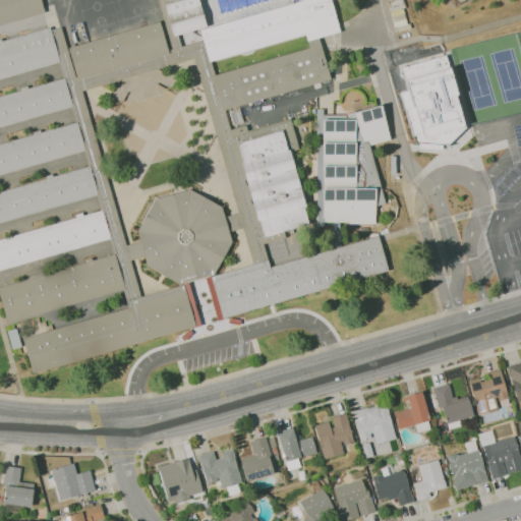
[(0,24),(0,0),(41,0),(45,12),(0,24)]
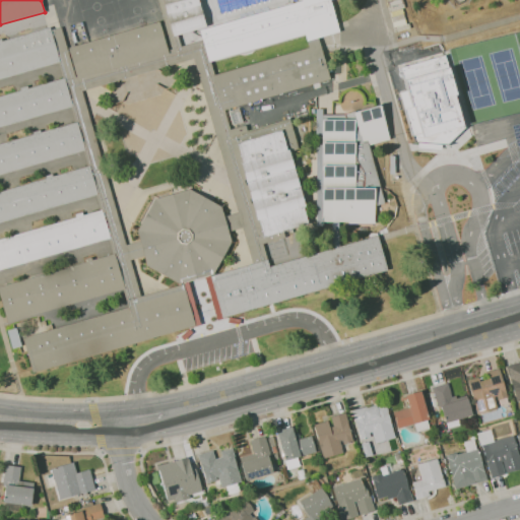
[(114,254),(109,239),(111,239),(103,209),(101,210),(96,195),(98,194),(89,166),(88,167),(83,151),(85,150),(77,122),(75,122),(71,108),(73,107),(64,78),(63,78),(58,63),(60,62),(51,30),(61,27),(75,76),(76,76),(77,79),(169,53),(168,50),(172,49),(157,0),(161,0),(173,37),(178,36),(181,47),(202,40),(209,62),(210,61),(214,75),(212,75),(222,111),(224,110),(231,129),(246,125),(247,131),(289,118),(299,148),(289,151),(288,149),(287,149),(281,130),(238,142),(243,163),(241,163),(257,220),(259,219),(264,237),(283,232),(285,238),(263,244),(267,260),(253,264),(243,228),(229,232),(224,216),(239,212),(194,59),(82,91),(126,245),(140,241),(144,256),(131,260),(141,297),(127,301),(123,289),(125,288),(115,254),(114,254)]
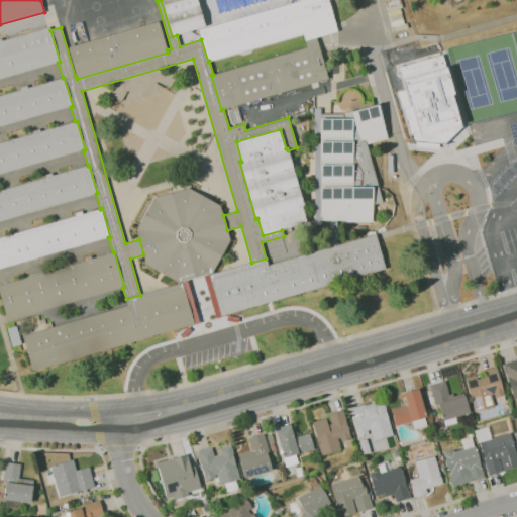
[(197,0),(205,26),(177,35),(172,36),(161,0),(197,0)]
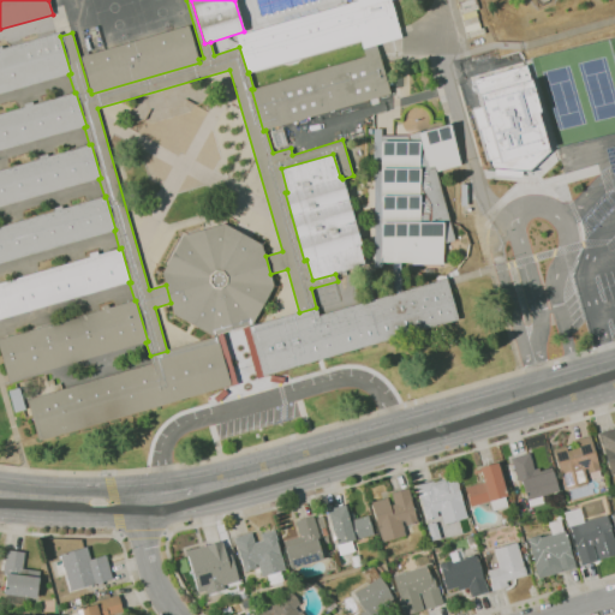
[(386,0),(390,0),(401,37),(377,45),(364,49),(362,41),(249,72),(248,73),(239,47),(237,36),(358,1),(359,9),(386,0)]
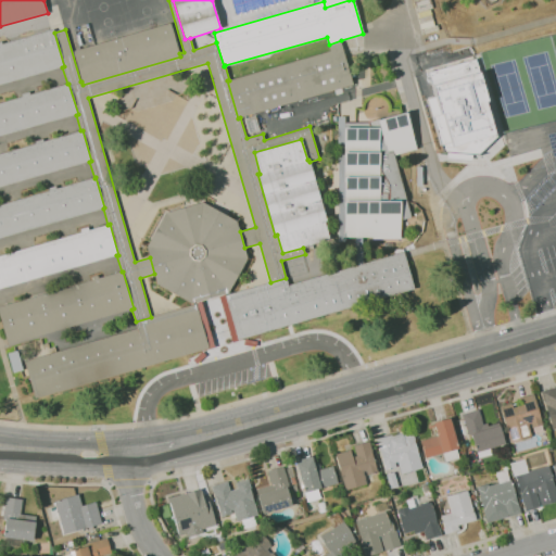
[(81,81),(73,51),(171,23),(179,53),(180,57),(83,85),(81,81)]
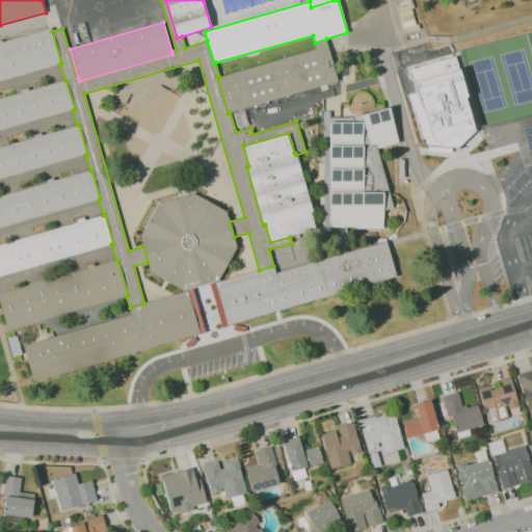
[(59,64),(0,81),(0,40),(2,40),(2,42),(51,28),(52,31),(61,63),(59,64)]
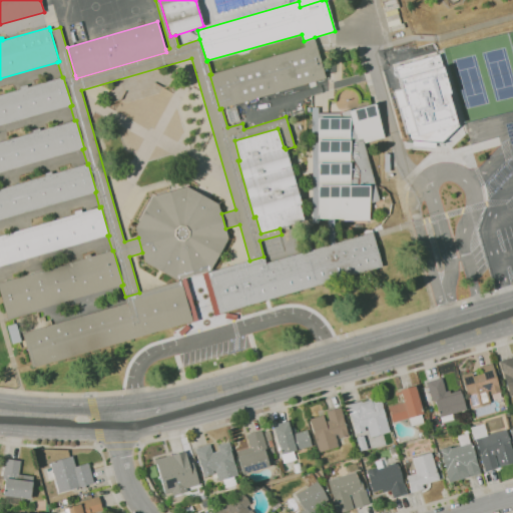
[(211,74),(305,47),(304,41),(315,37),(326,78),(221,108),(219,109),(209,74),(211,74)]
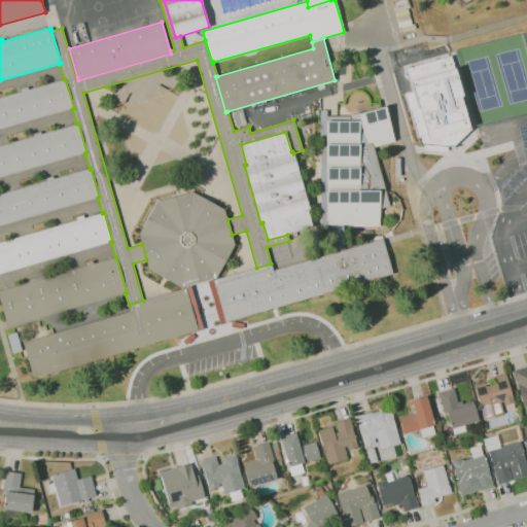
[(453,68),(468,126),(423,138),(407,80),(453,68)]
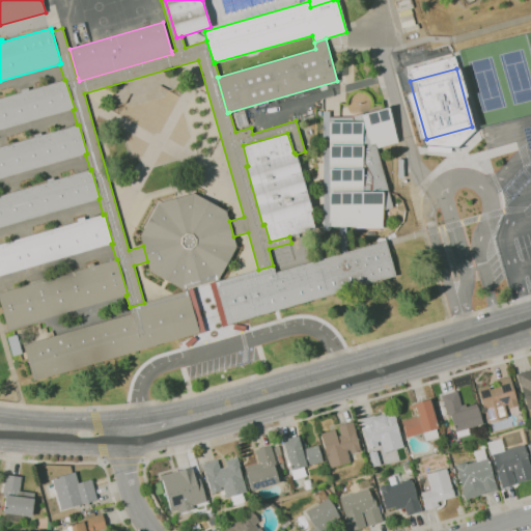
[(73,110),(0,131),(0,99),(22,92),(21,90),(28,88),(29,90),(64,80),(65,80),(75,109),(73,110)]
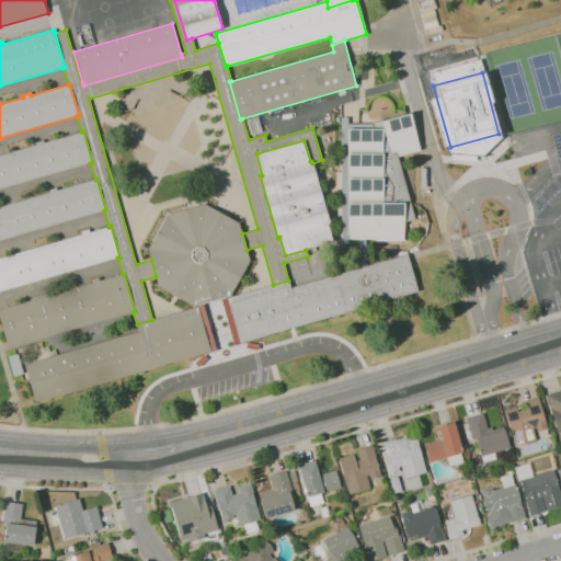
[(348,124),(371,124),(371,123),(410,113),(421,150),(398,157),(415,219),(404,222),(404,241),(376,241),(376,240),(366,240),(358,240),(348,240),(348,235),(347,235),(347,128),(348,128),(348,124)]
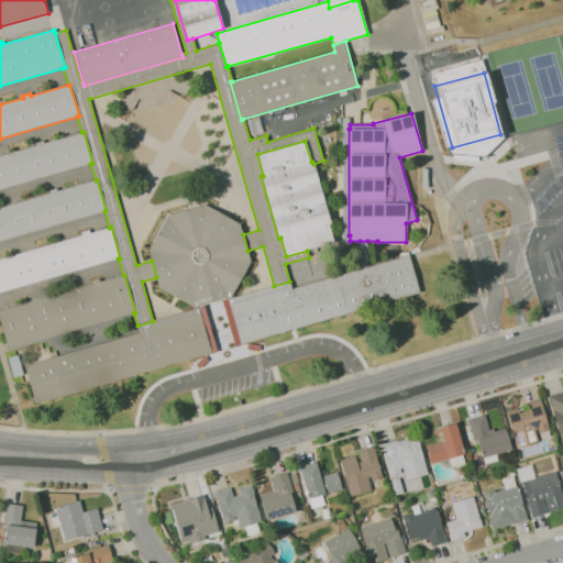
[(253,135),(249,120),(258,118),(263,132),(253,135)]
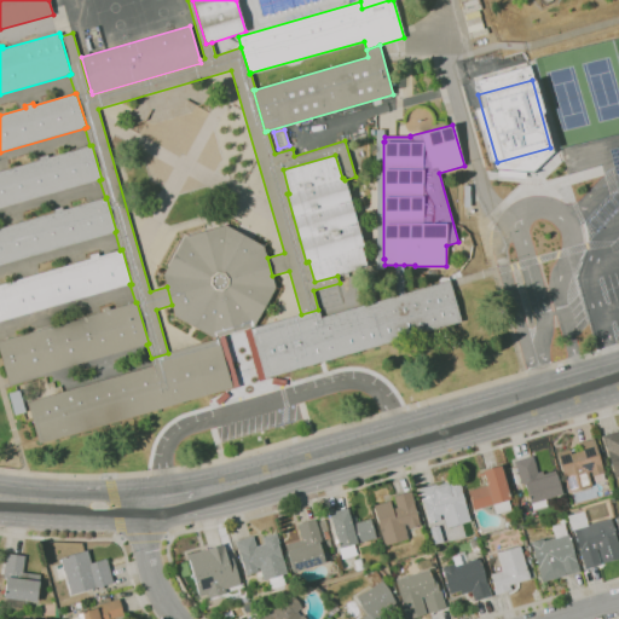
[(99,180),(0,208),(0,171),(40,160),(39,157),(48,155),(48,157),(90,145),(92,145),(102,179),(99,180)]
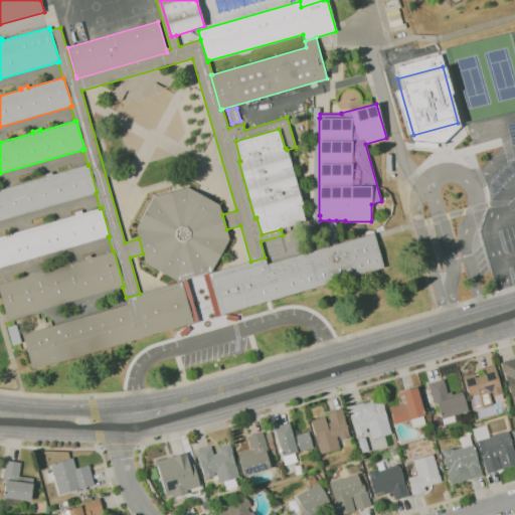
[(287,150),(302,204),(300,205),(305,222),(281,229),(262,234),(256,217),(254,218),(238,161),(240,161),(235,141),(279,129),(285,148),(286,148),(287,150)]
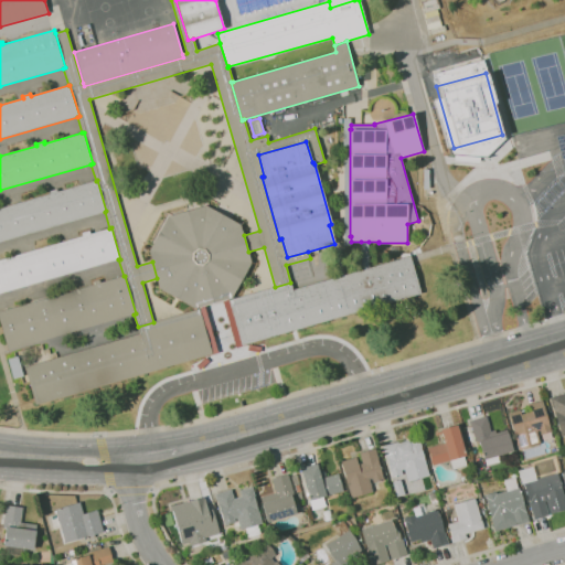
[(105,212),(0,242),(0,208),(51,193),(50,191),(57,189),(59,191),(96,181),(97,180),(106,211),(105,212)]
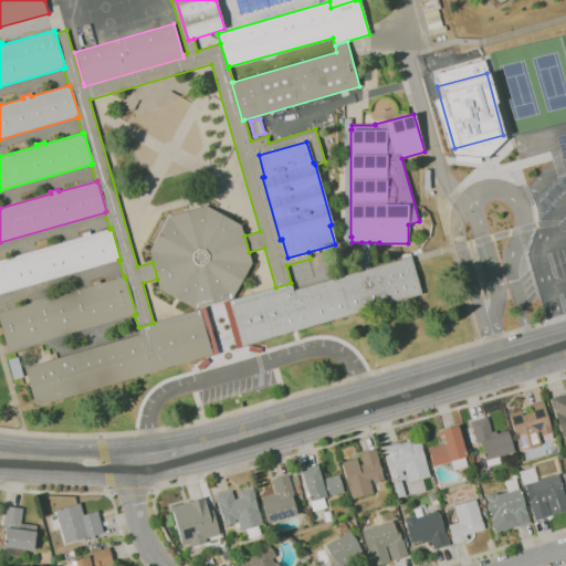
[(244,236),(249,252),(252,263),(233,297),(195,308),(160,290),(157,279),(153,262),(149,251),(168,217),(207,206),(241,226),(244,236)]
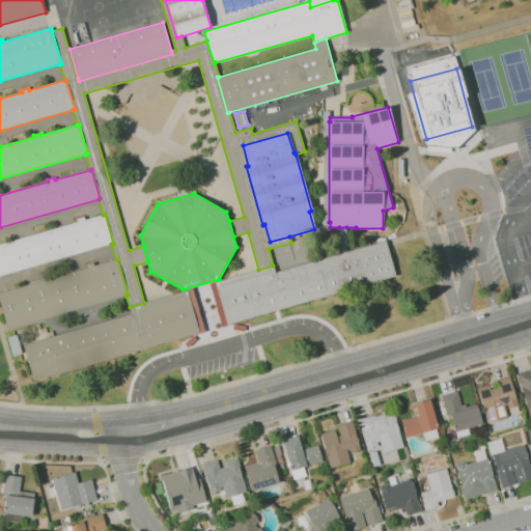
[(111,244),(0,275),(0,244),(103,215),(105,214),(113,244),(111,244)]
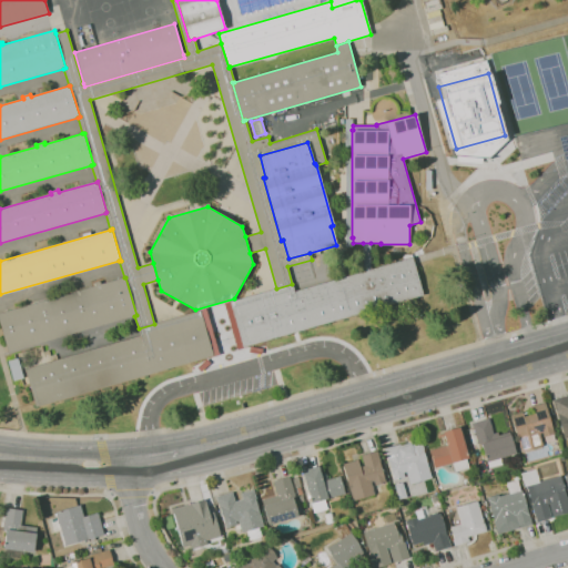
[(292,284),(294,291),(363,272),(371,270),(413,257),(424,295),(237,350),(224,302),(230,301),(230,302),(276,288),(292,284)]
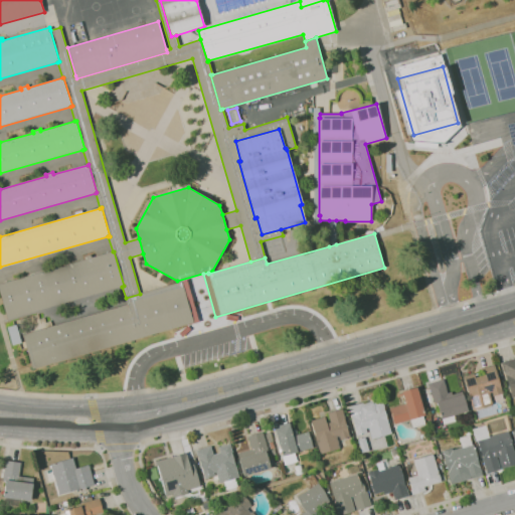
[(122,287),(7,319),(0,295),(0,284),(87,260),(86,255),(91,254),(92,258),(113,251),(114,251),(124,286),(122,287)]
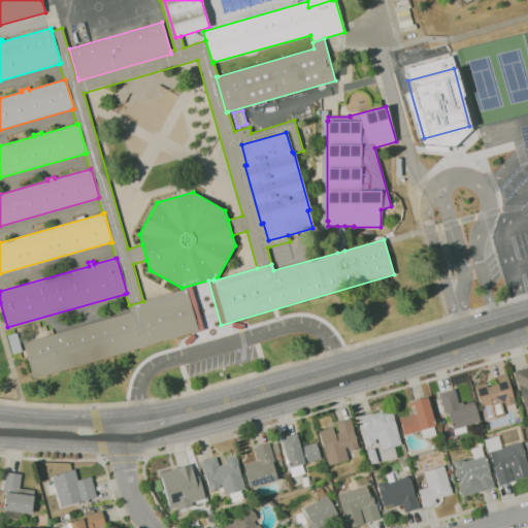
[(143,301),(187,289),(186,288),(192,286),(204,330),(33,378),(23,342),(131,311),(129,305),(143,301)]
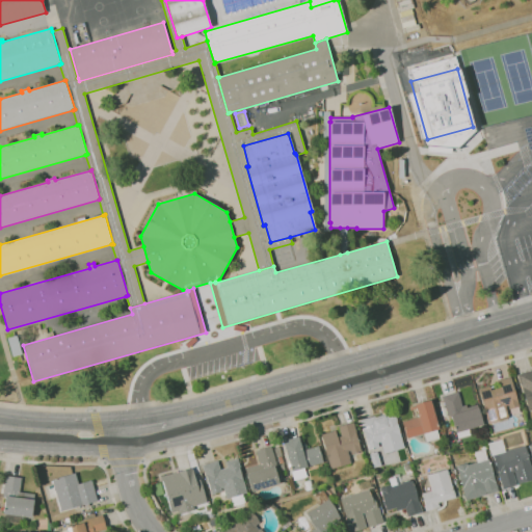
[(12,357),(7,338),(17,336),(23,354),(12,357)]
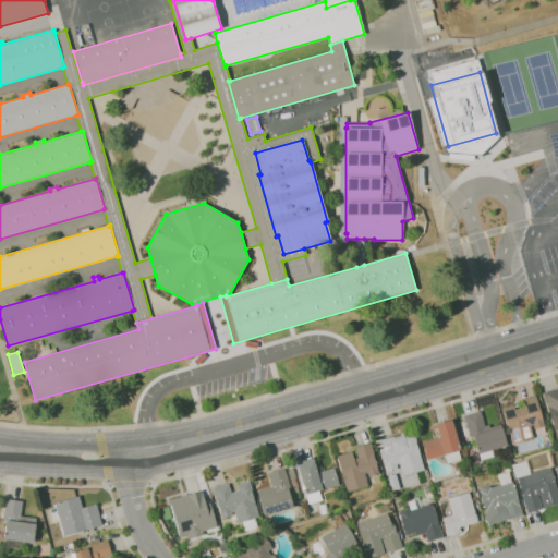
[(557,429),(554,432),(543,393),(557,388),(557,429)]
